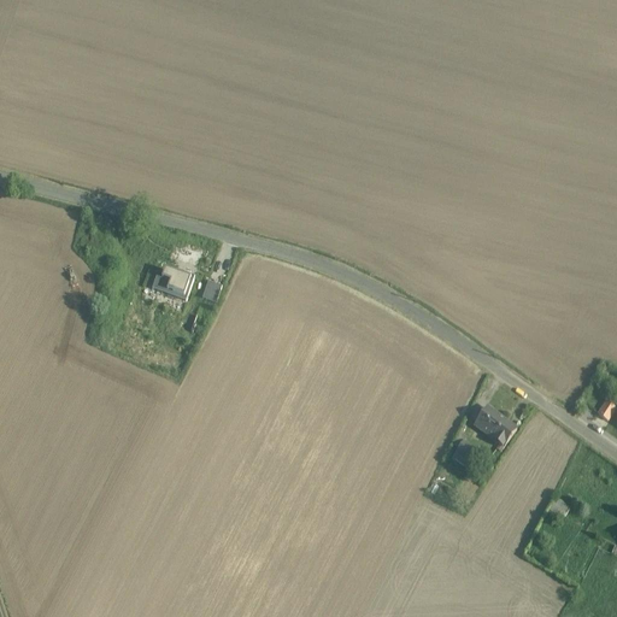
[(217,277),(187,266),(180,287),(209,298),(217,277)]
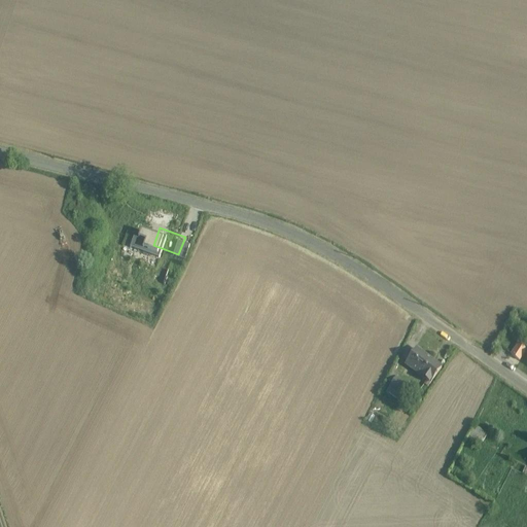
[(519,344),(512,353),(518,358),(526,348),(519,344)]
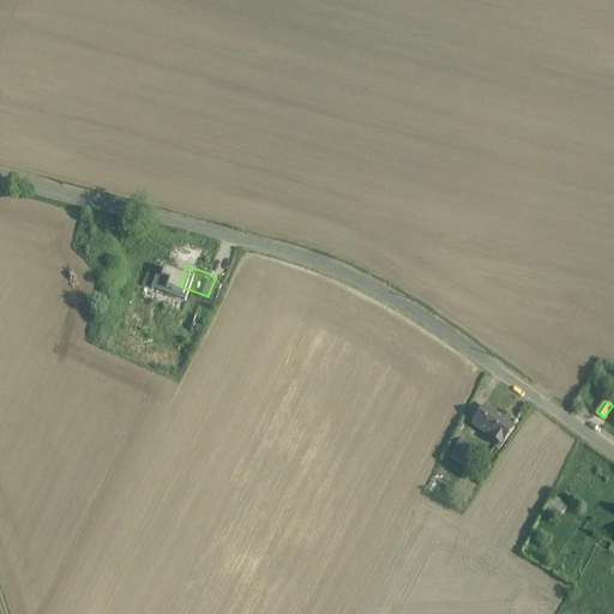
[(515,427),(486,405),(473,423),(503,444),(515,427)]
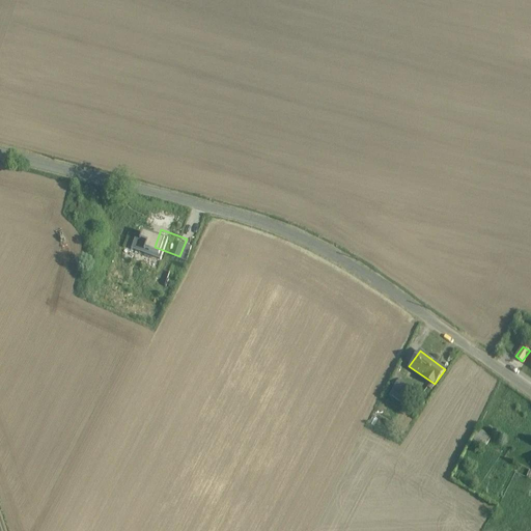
[(413,389),(399,380),(393,388),(407,397),(413,389)]
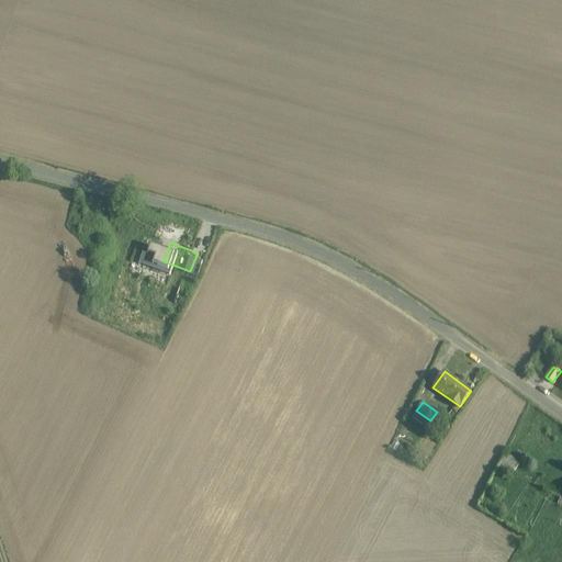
[(430,420),(416,411),(412,416),(426,426),(430,420)]
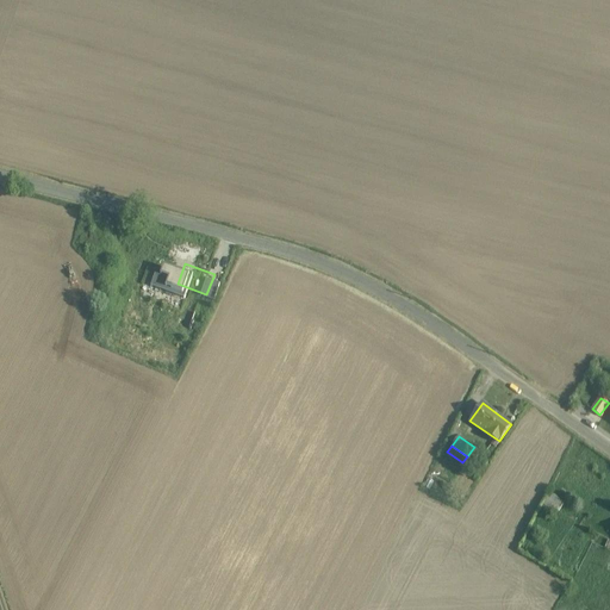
[(548,490),(540,502),(547,506),(552,502),(548,499),(553,493),(548,490)]
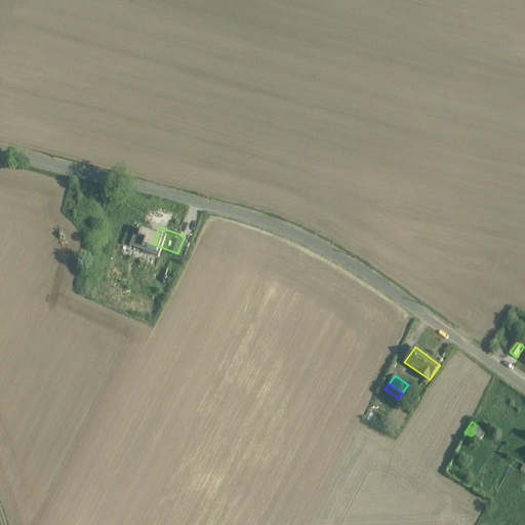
[(485,431),(476,425),(472,430),(475,432),(481,436),(485,431)]
